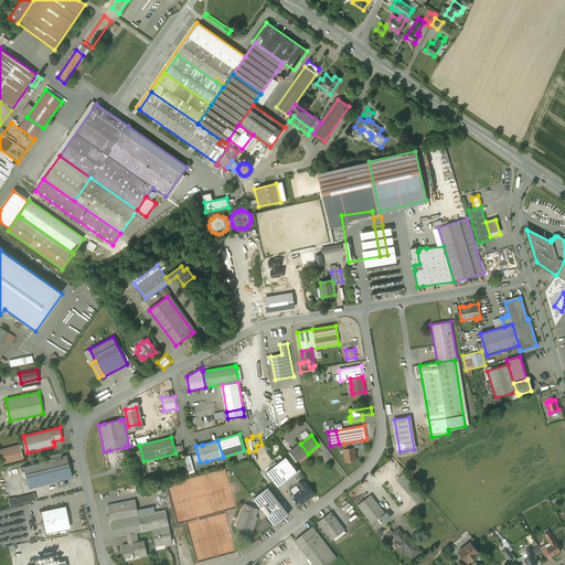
[(362,440),(343,444),(344,449),(354,448),(363,447),(362,440)]
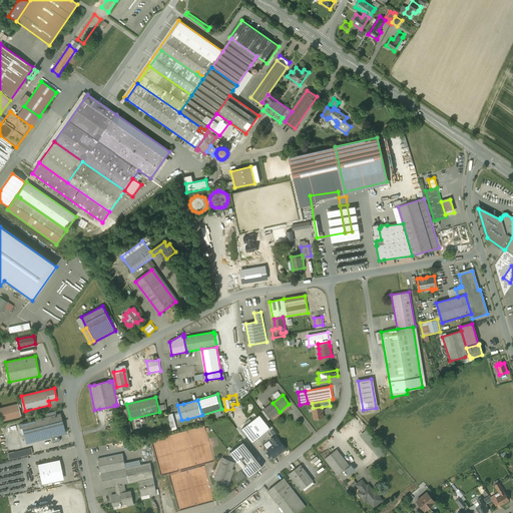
[(273,403),(264,410),(271,419),(280,412),(273,403)]
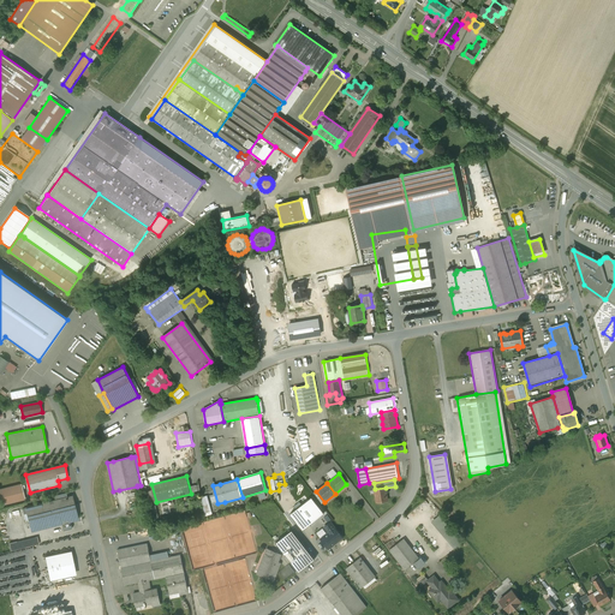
[(22,484),(0,489),(0,499),(1,505),(25,499),(22,484)]
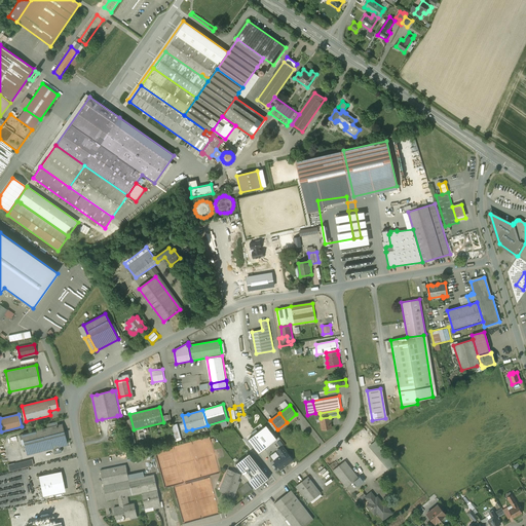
[(321,418),(322,429),(332,428),(330,417),(321,418)]
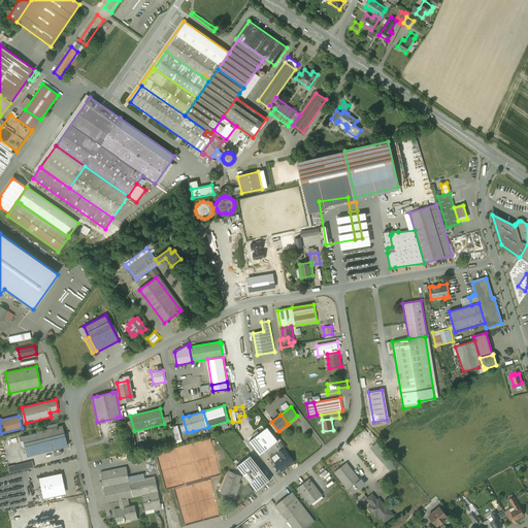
[(179,425),(173,426),(176,442),(183,441),(179,425)]
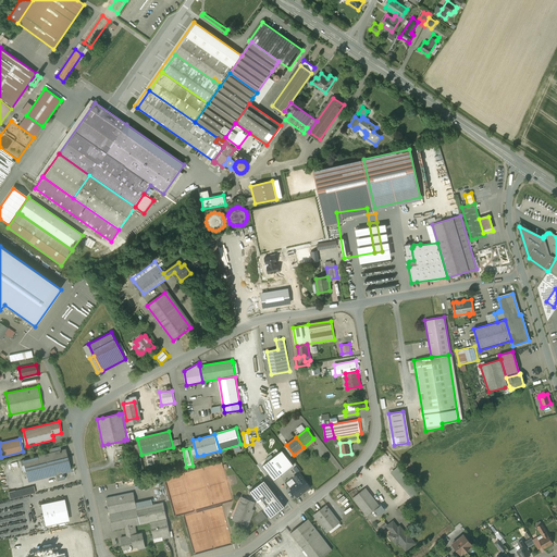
[(65,449),(23,460),(28,481),(71,470),(65,449)]
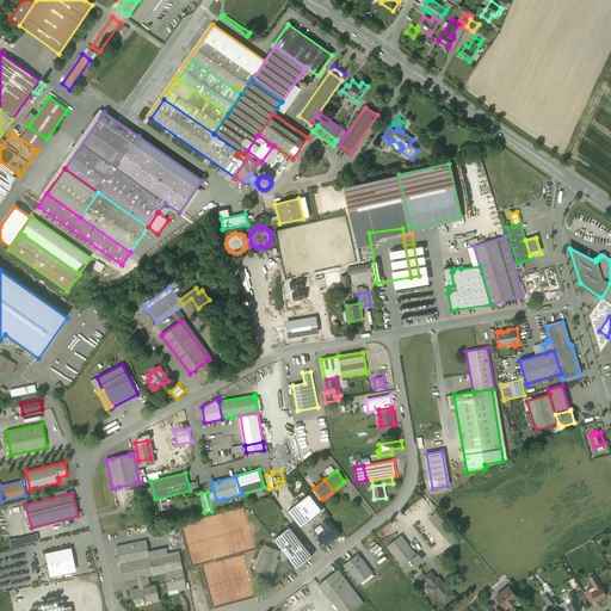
[(313,498),(298,508),(306,519),(320,507),(313,498)]
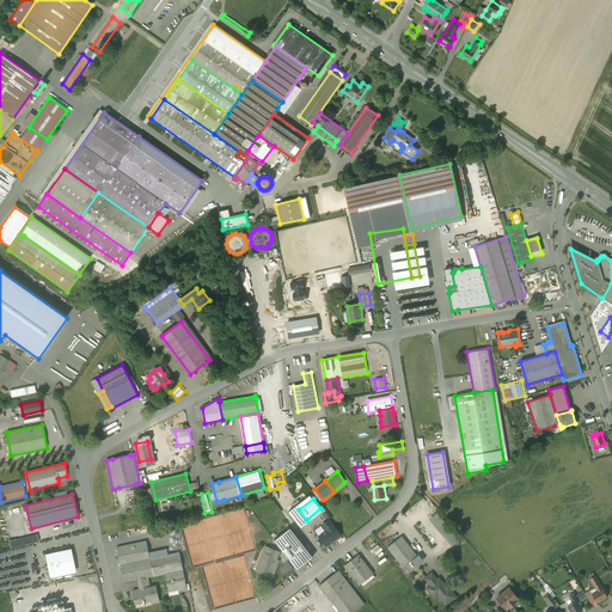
[(459,540),(438,514),(432,520),(453,545),(459,540)]
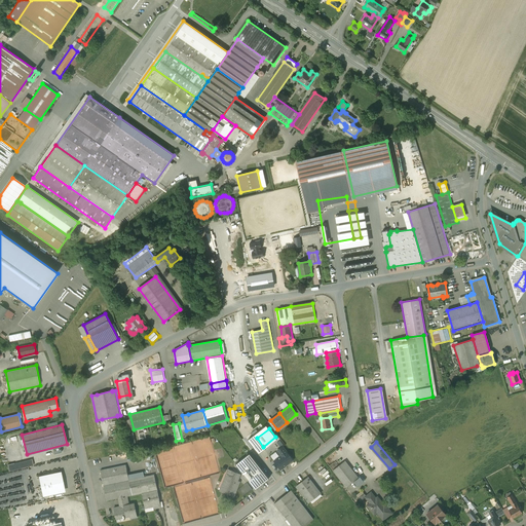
[(293,460),(283,447),(277,451),(282,455),(274,461),(282,470),(293,460)]
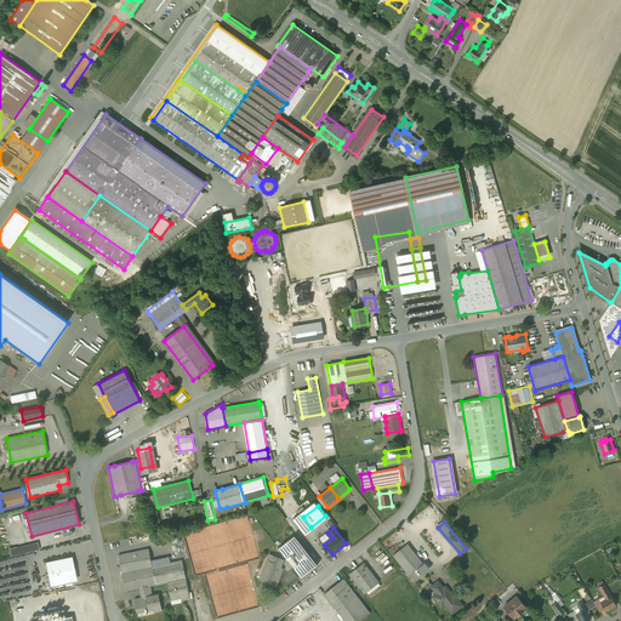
[(295,536),(280,548),(302,576),(317,564),(295,536)]
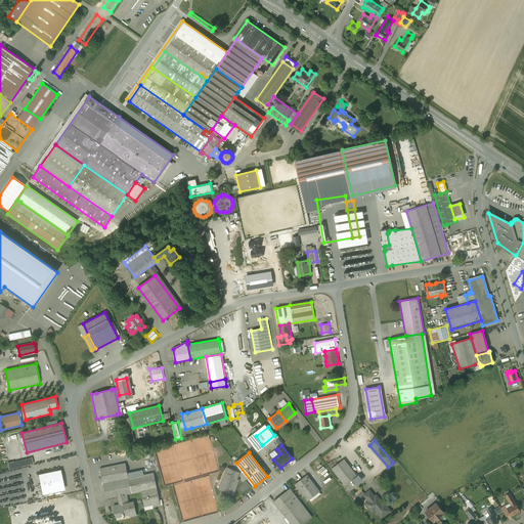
[(32,457),(8,464),(9,469),(34,464),(32,457)]
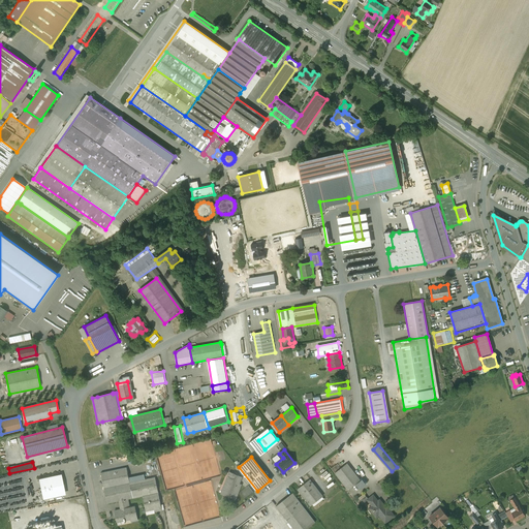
[(361,480),(347,464),(335,473),(348,490),(361,480)]
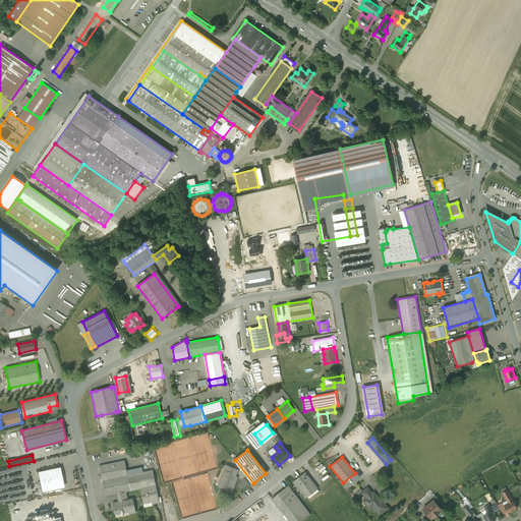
[(125,460),(100,466),(106,496),(118,494),(126,491),(131,490),(128,475),(125,460)]
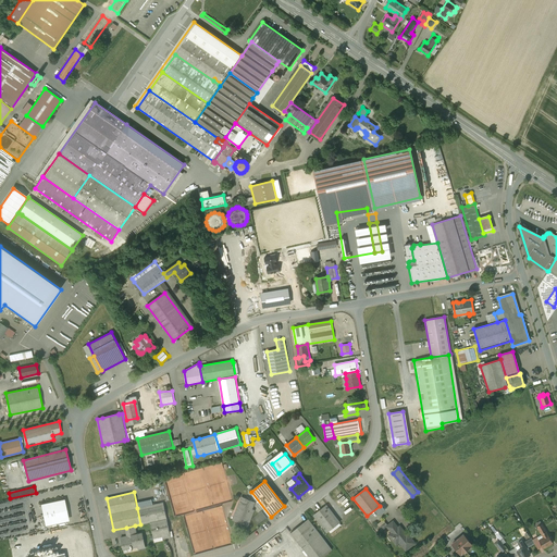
[(255,503),(243,497),(240,503),(237,511),(243,514),(244,515),(240,522),(248,525),(254,510),(251,509),(255,503)]
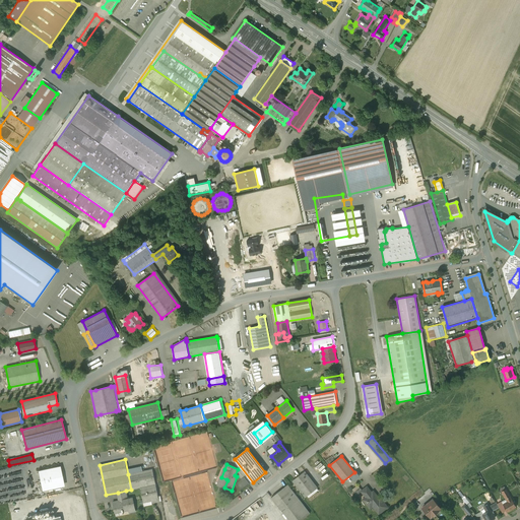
[(60,466),(38,470),(42,491),(64,486),(60,466)]
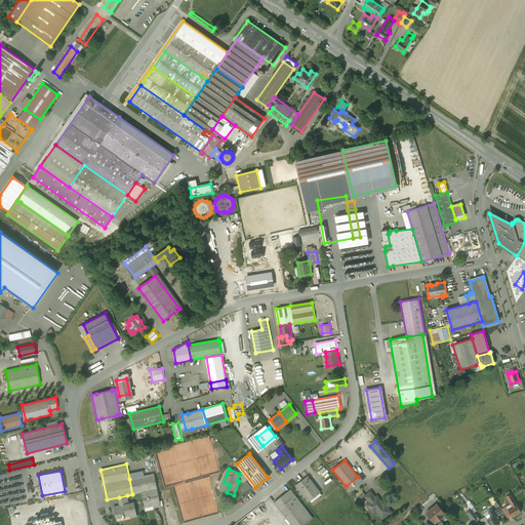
[(154,474),(129,479),(132,494),(142,492),(157,489),(154,474)]
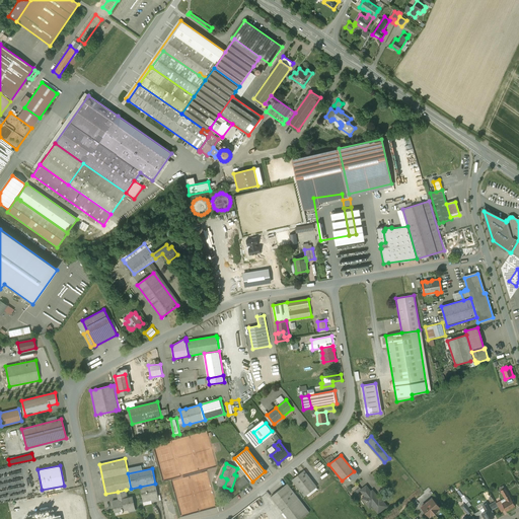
[(304,470),(292,479),(305,496),(316,487),(304,470)]
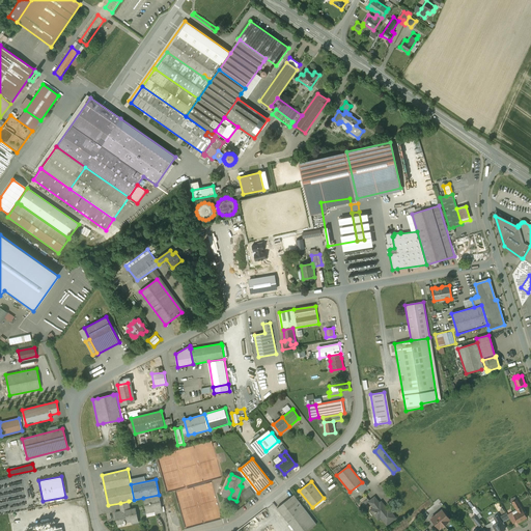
[(159,495),(143,498),(146,513),(155,511),(156,513),(163,512),(159,495)]
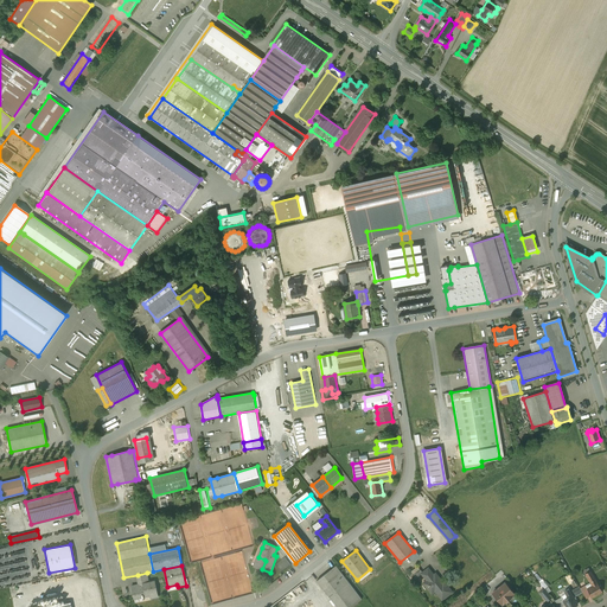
[(351,606),(362,599),(337,566),(317,580),(337,606),(351,606)]
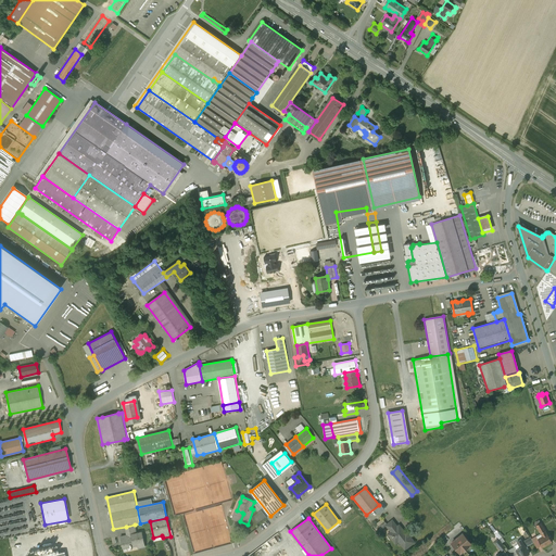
[(382,518),(377,523),(381,530),(387,526),(388,525),(382,518)]
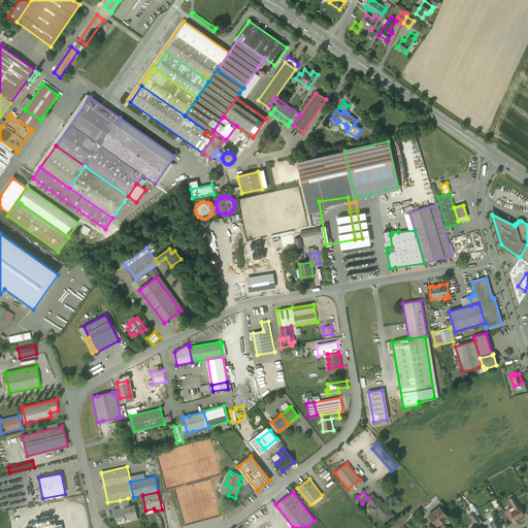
[(387,505),(386,506),(380,499),(377,500),(372,494),(368,498),(367,499),(371,504),(371,505),(372,505),(374,507),(372,509),(373,510),(374,509),(378,515),(378,514),(385,522),(394,515),(387,505)]
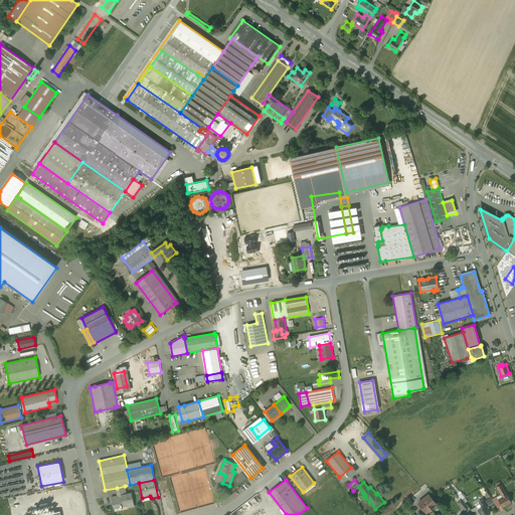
[(507,494),(501,484),(497,487),(498,490),(501,495),(503,497),(507,494)]
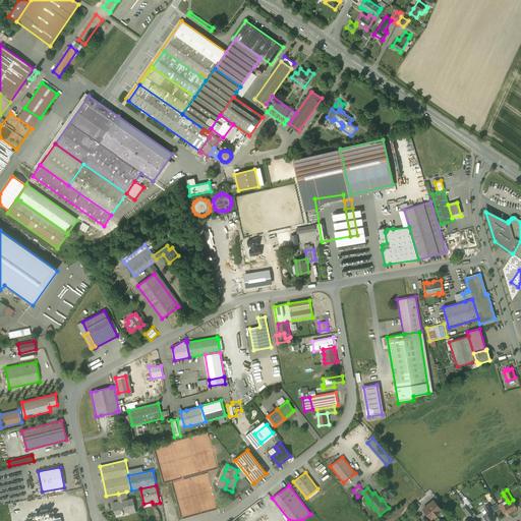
[(126,491),(118,494),(119,502),(113,503),(115,513),(116,513),(115,512),(122,511),(122,513),(124,513),(123,512),(129,511),(130,514),(136,513),(133,499),(128,500),(126,491)]
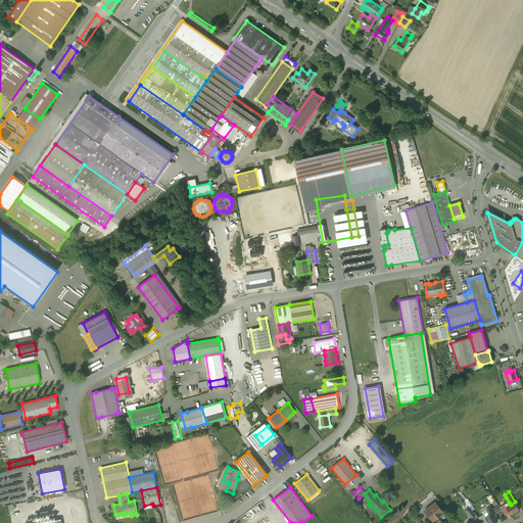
[(439,506),(435,502),(425,511),(433,520),(443,511),(439,506)]
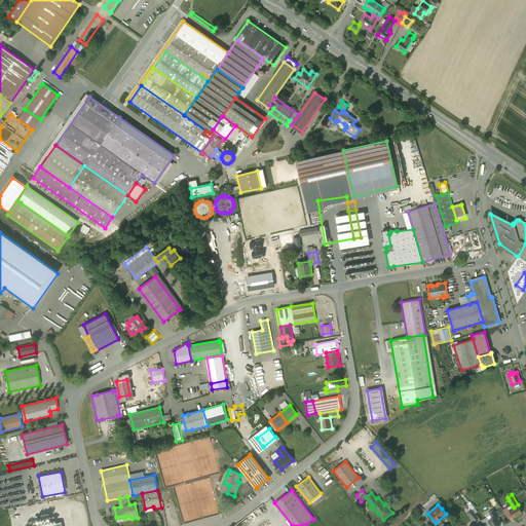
[(514,508),(509,510),(514,518),(522,513),(518,504),(514,508)]
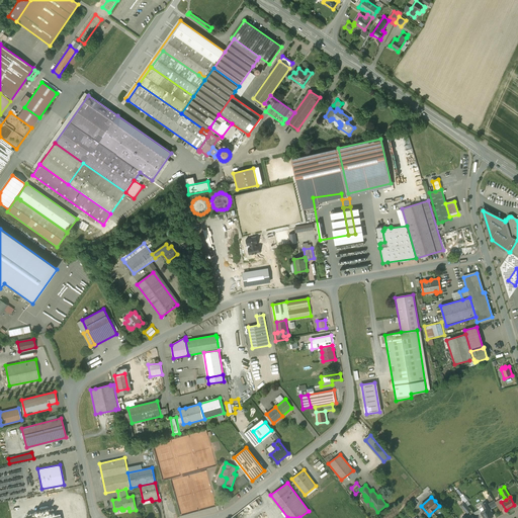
[(51,507),(33,511),(35,516),(24,517),(39,517),(53,515),(52,512),(53,512),(54,513),(55,512),(56,512),(57,511),(57,510),(57,509),(56,508),(55,507),(54,507),(53,507),(52,508),(51,509),(51,507)]
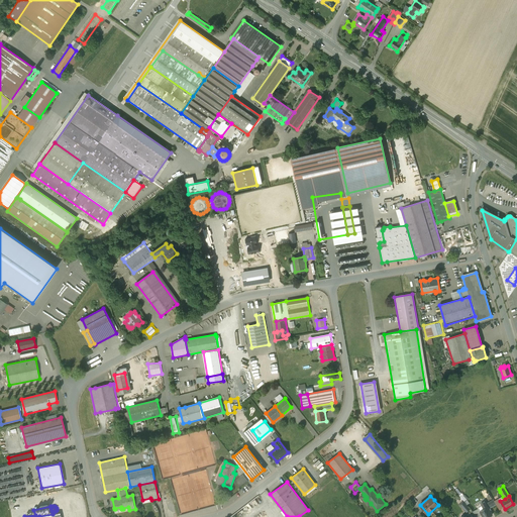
[(484,509),(480,511),(483,516),(489,516),(493,515),(488,507),(484,509)]
